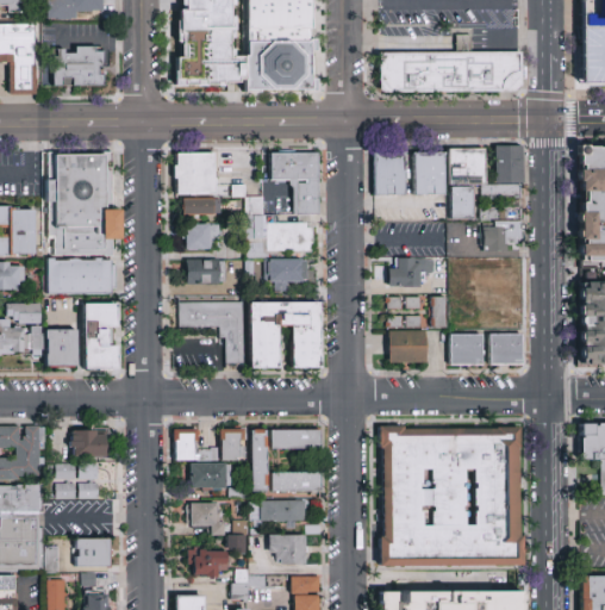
[(81,20),(81,11),(105,11),(105,0),(49,0),(49,20),(81,20)]
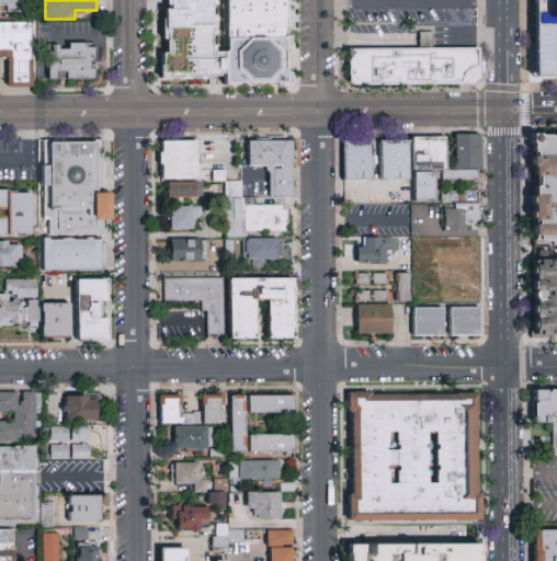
[(165,0),(165,78),(227,78),(227,82),(291,83),(291,0),(228,0),(228,50),(217,50),(217,0),(165,0)]
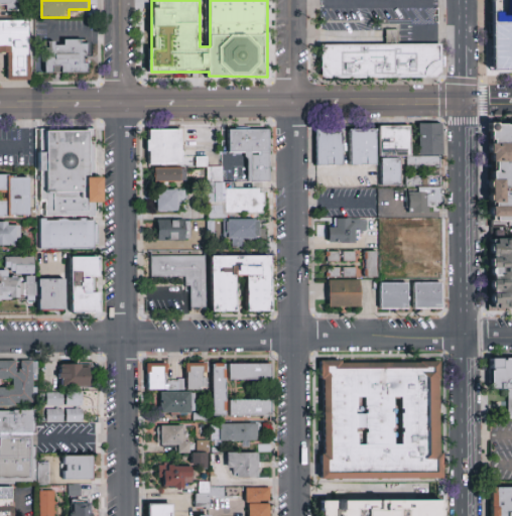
[(511,0),(494,0),(495,71),(511,70),(511,0)]
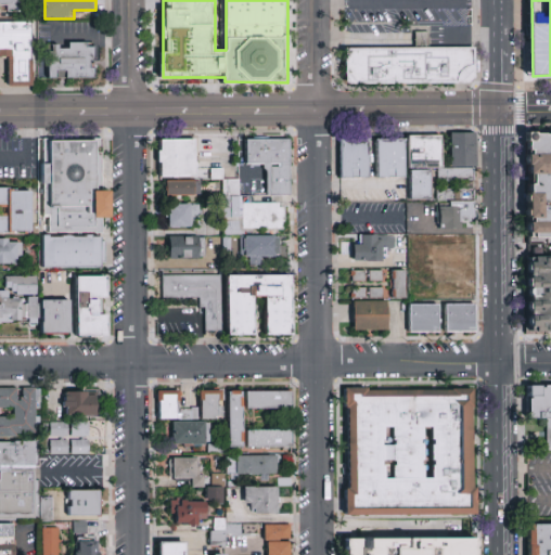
[(36,82),(14,82),(14,50),(0,50),(0,16),(35,16),(36,82)]
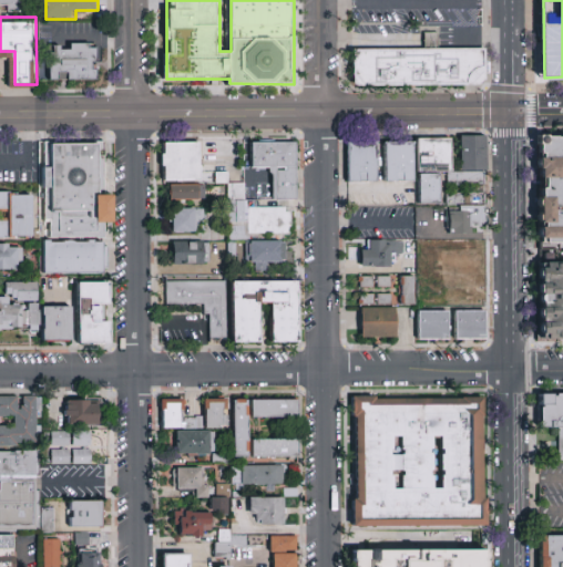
[(53,80),(52,42),(101,41),(102,79),(53,80)]
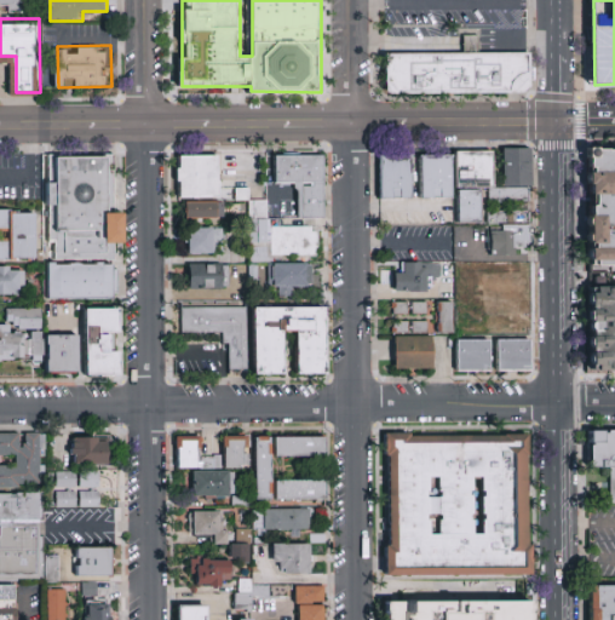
[(392,91),(391,51),(539,51),(539,91),(392,91)]
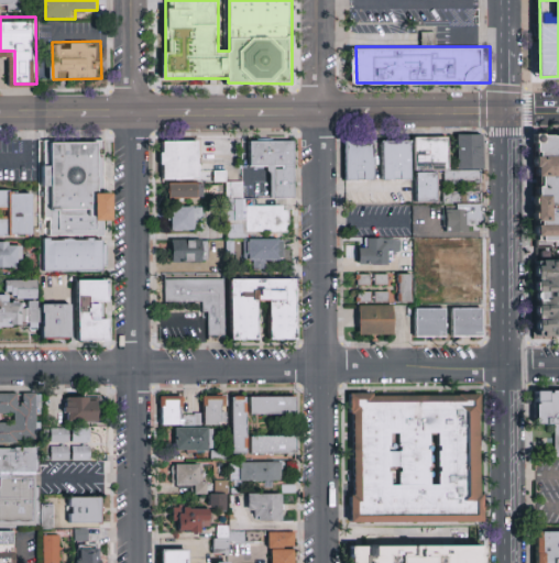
[(455,169),(419,170),(420,134),(453,133),(455,169)]
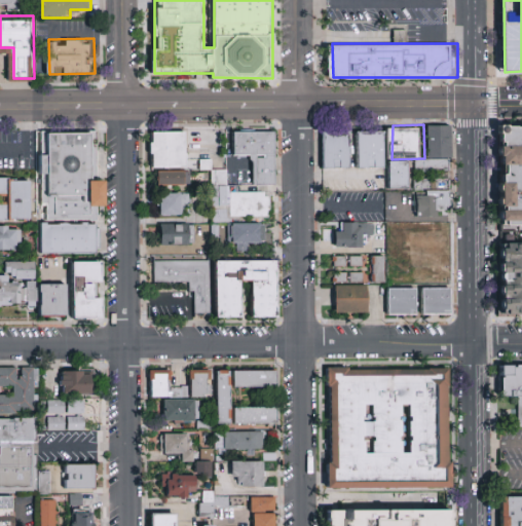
[(432,156),(455,157),(456,124),(433,124),(432,156)]
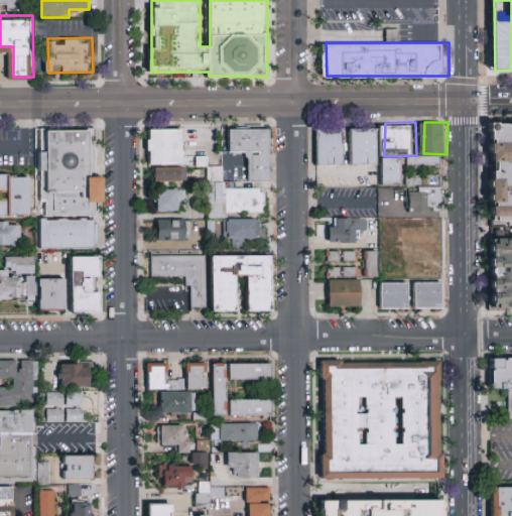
[(511,124),(491,124),(491,222),(511,222),(511,124)]
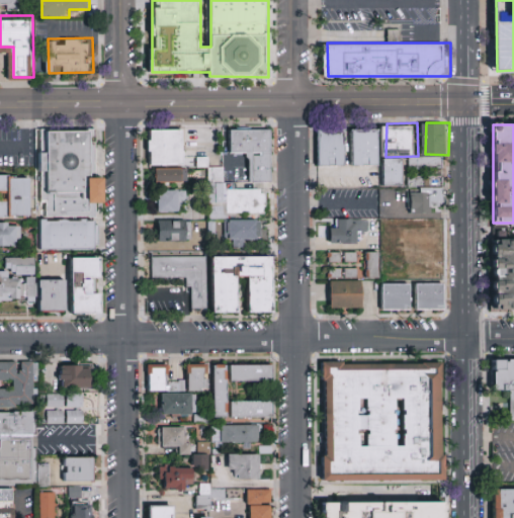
[(381,161),(357,162),(358,126),(380,125),(383,125),(383,161),(381,161)]
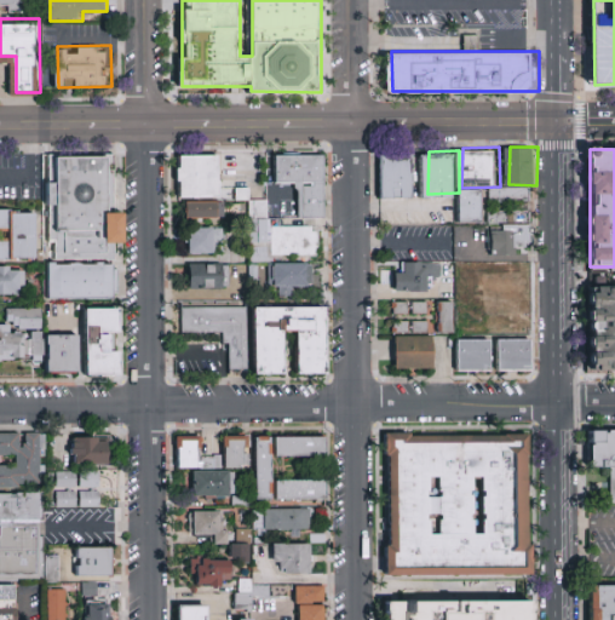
[(419,194),(388,194),(388,151),(418,151),(419,194)]
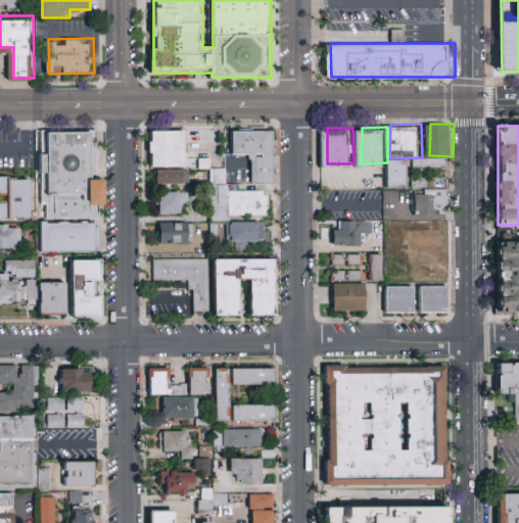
[(151,131),(151,167),(188,167),(188,131),(151,131)]
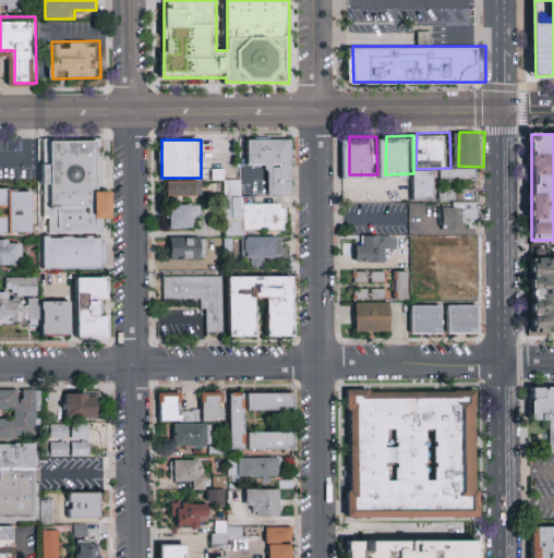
[(294,140),(247,140),(247,166),(269,166),(269,198),(260,198),(260,197),(243,197),(243,180),(228,180),(228,198),(242,197),(242,221),(232,221),(232,231),(288,231),(288,197),(294,197),(294,140)]
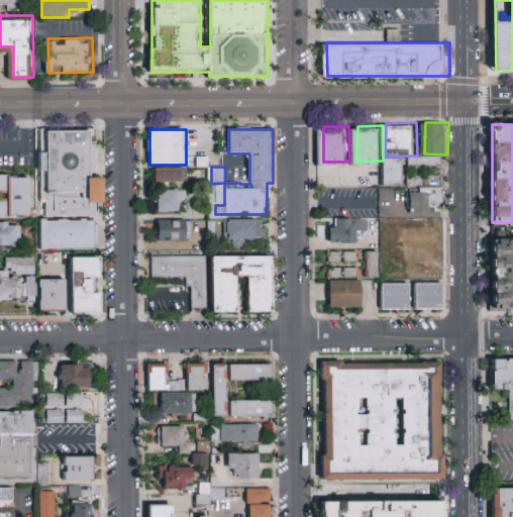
[(41,131),(43,217),(98,216),(98,203),(103,202),(103,177),(98,177),(97,130),(41,131)]
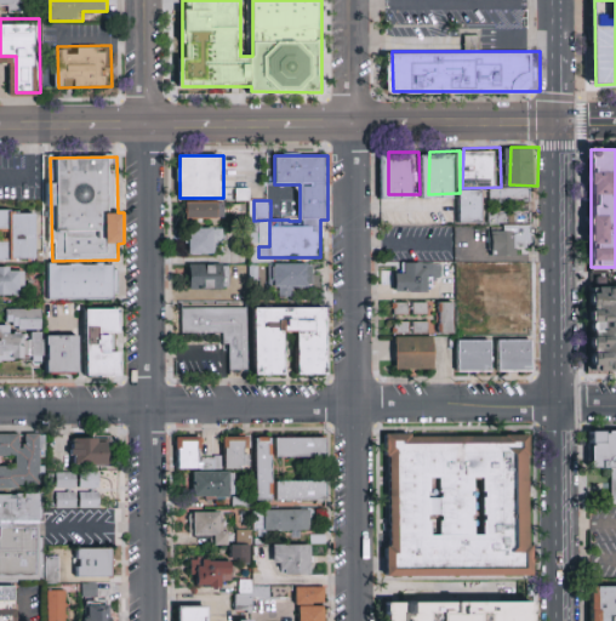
[(489,209),(489,221),(466,221),(466,209),(467,189),(488,188),(489,209)]
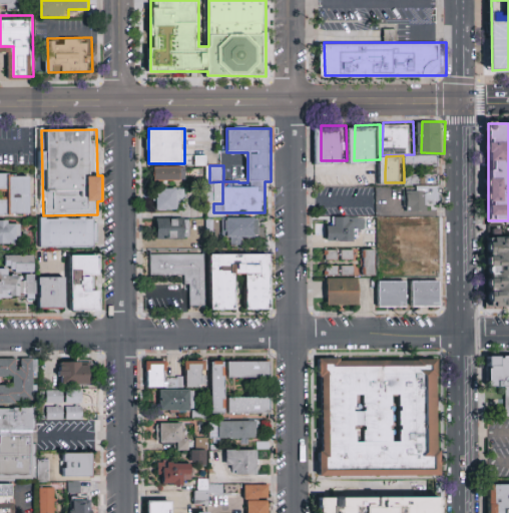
[(187,167),(154,167),(154,181),(187,181),(187,167)]
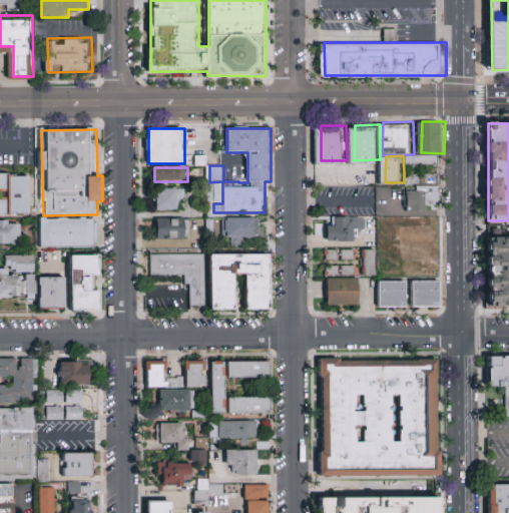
[(444,172),(443,201),(439,201),(429,200),(428,210),(410,210),(411,173),(438,172),(444,172)]
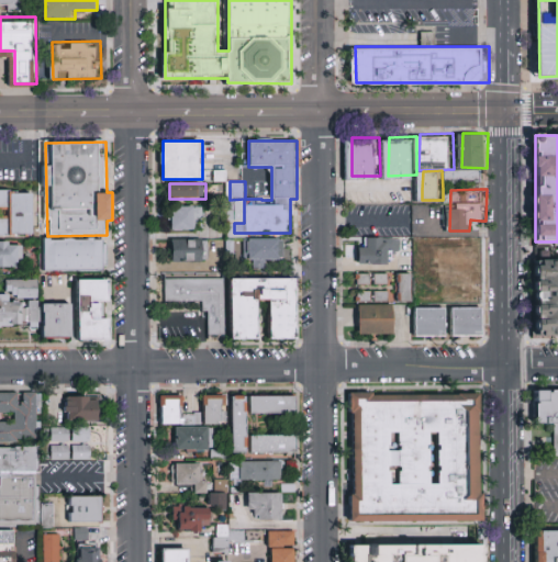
[(0,236),(34,236),(34,190),(0,190),(0,209),(10,209),(10,218),(0,218),(0,236)]
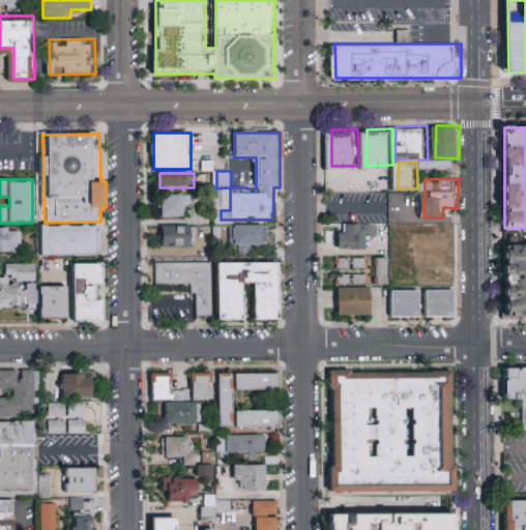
[(190,207),(188,216),(167,216),(166,195),(197,196),(197,207),(190,207)]
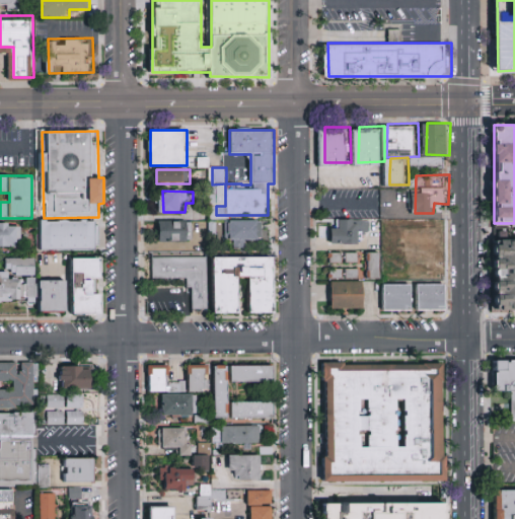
[(445,246),(447,262),(444,262),(400,262),(400,272),(387,272),(386,236),(386,219),(444,217),(449,217),(449,236),(449,246),(445,246)]
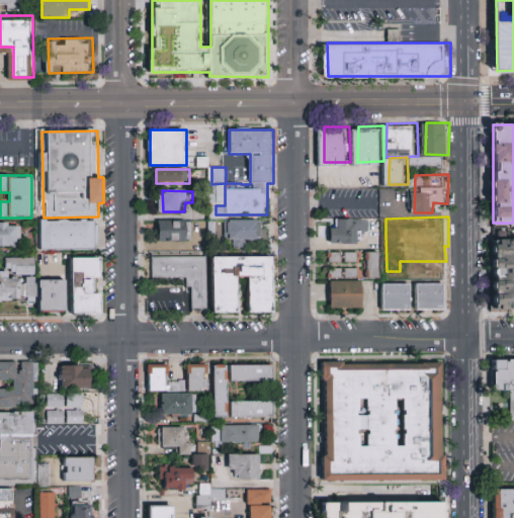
[(196,241),(163,241),(163,238),(162,218),(196,219),(196,238),(196,241)]
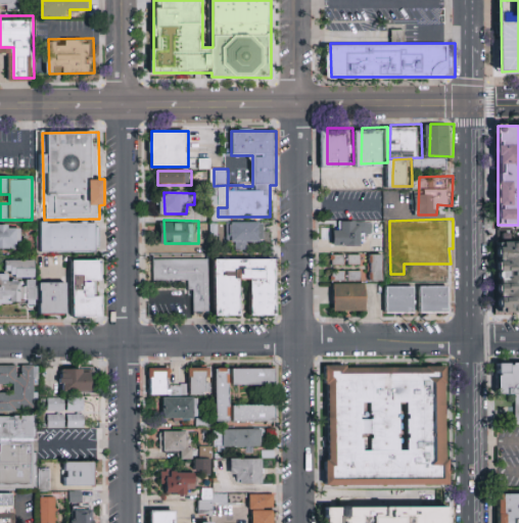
[(265,242),(265,222),(228,222),(228,242),(265,242)]
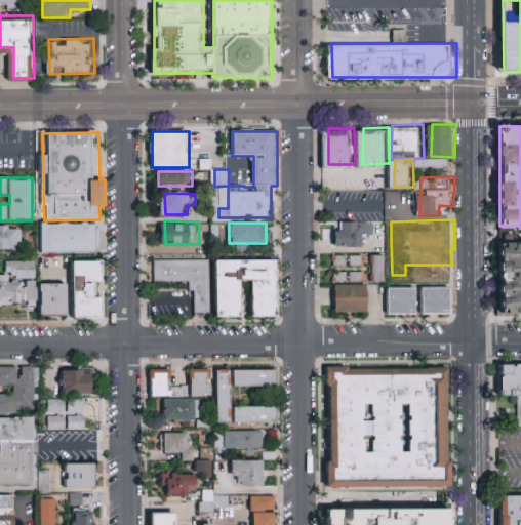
[(336,223),(336,247),(366,247),(366,237),(374,237),(374,223),(336,223)]
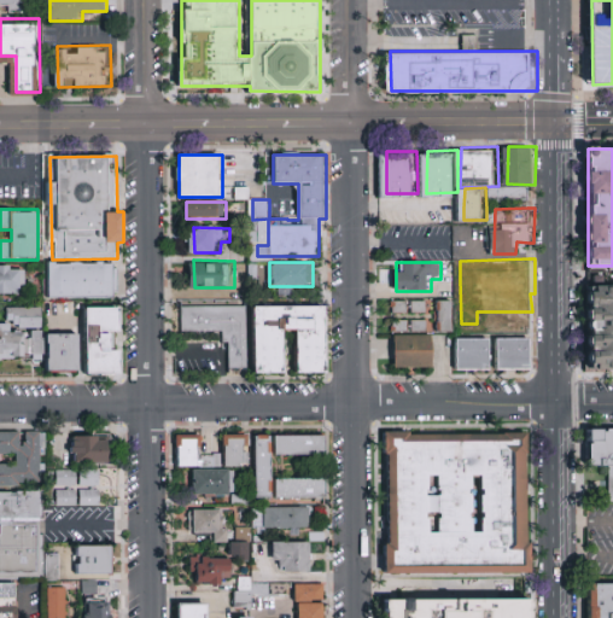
[(50,298),(117,298),(117,263),(50,263),(50,298)]
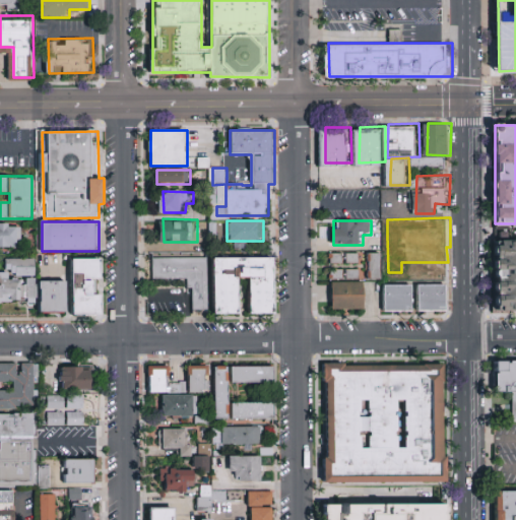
[(0,247),(22,247),(22,223),(0,223),(0,247)]
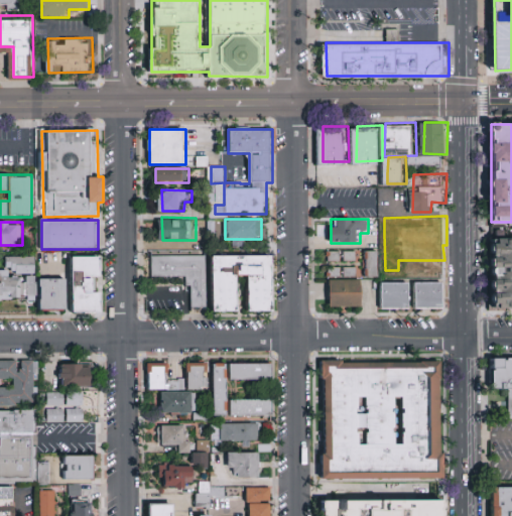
[(511,237),(492,237),(492,309),(511,308),(511,237)]
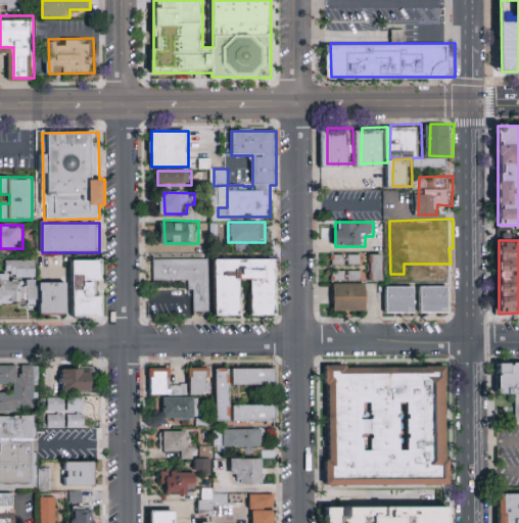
[(385,254),(373,254),(373,281),(385,281),(385,254)]
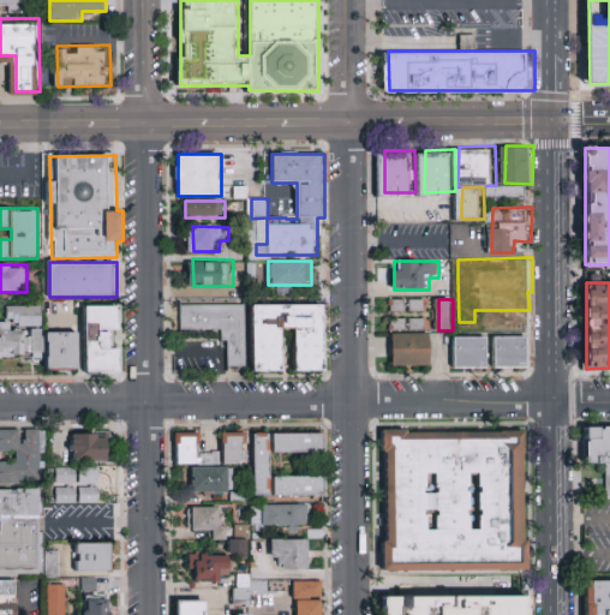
[(252,304),(252,356),(252,365),(235,365),(233,365),(232,356),(231,327),(186,328),(186,304),(235,304),(252,304)]
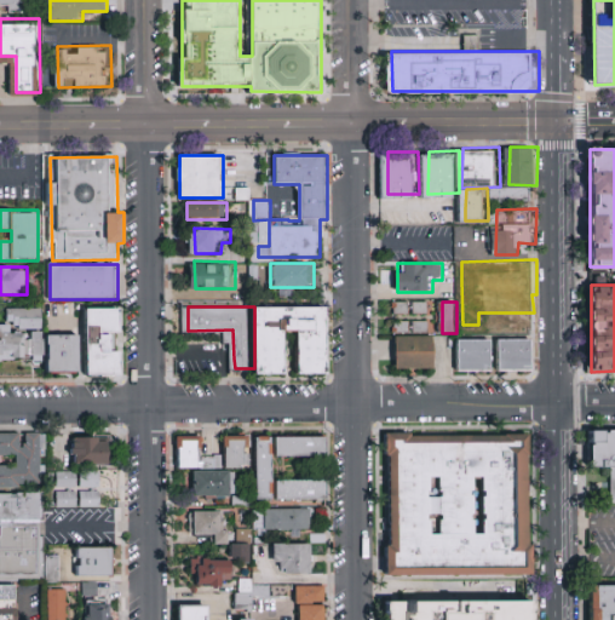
[(328,374),(328,308),(254,308),(256,374),(285,374),(285,333),(298,333),(298,374),(328,374)]
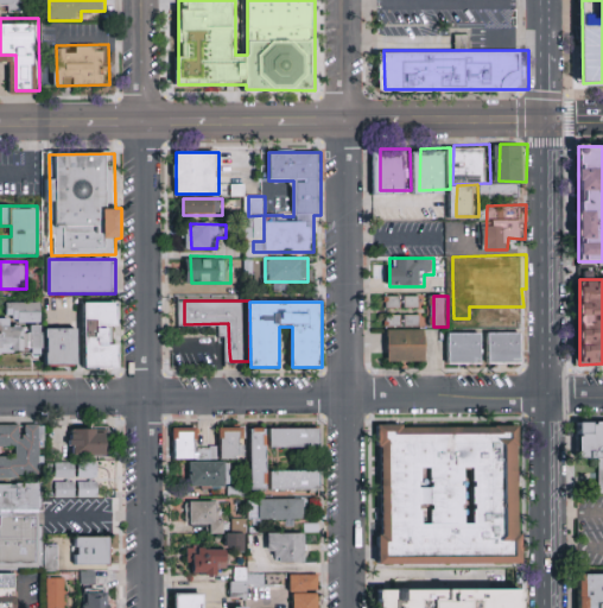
[(0,354),(46,354),(46,366),(78,366),(78,328),(44,329),(44,303),(8,303),(8,318),(0,318),(0,354)]
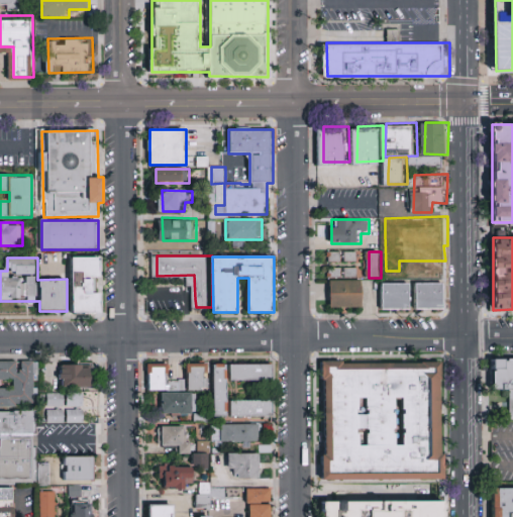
[(74,313),(100,313),(100,293),(92,293),(92,278),(101,278),(101,257),(73,257),(73,277),(82,277),(82,285),(74,285),(74,313)]
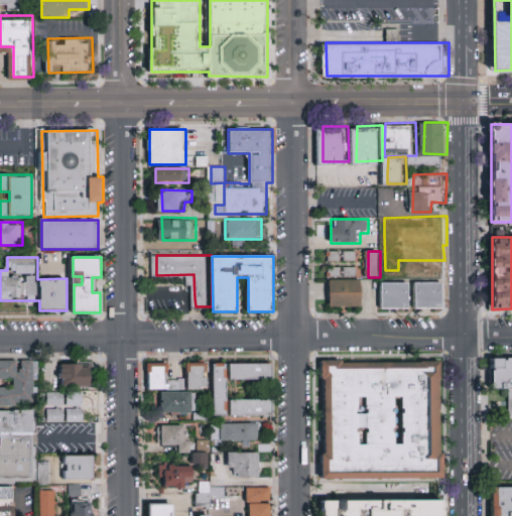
[(362,278),(359,278),(359,268),(330,268),(330,307),(362,307),(362,278)]
